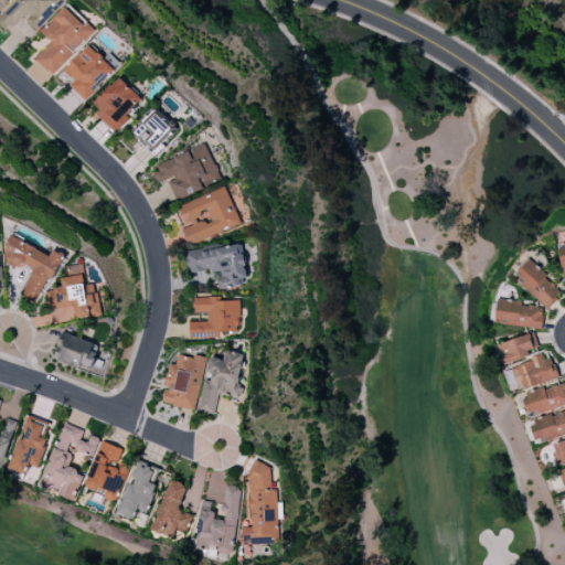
[(0,0),(0,9),(9,0),(0,0)]
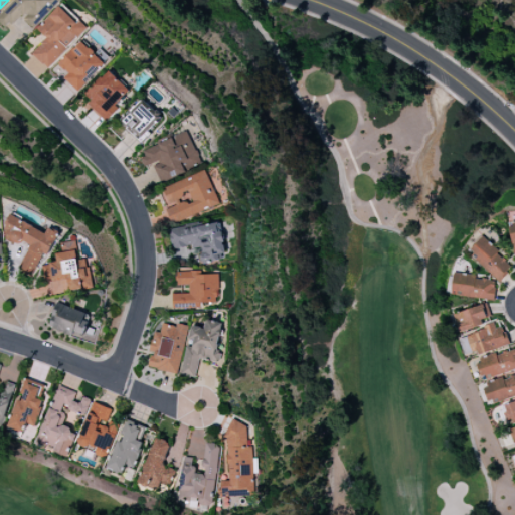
[(31,53),(47,68),(87,27),(78,20),(76,22),(58,6),(37,29),(46,38),(31,53)]
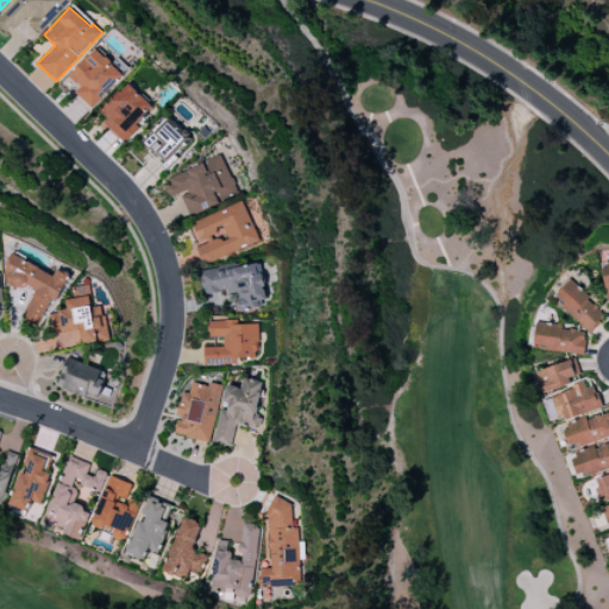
[(92,108),(123,74),(94,48),(68,76),(80,87),(75,93),(92,108)]
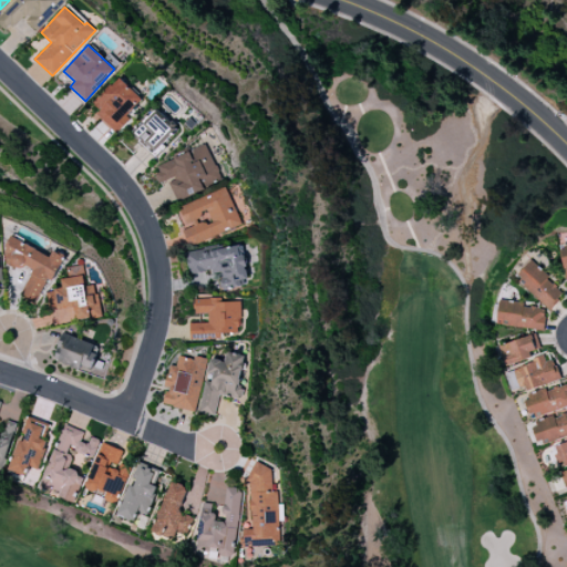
[(130,119),(126,115),(142,99),(119,78),(91,107),(117,132),(130,119)]
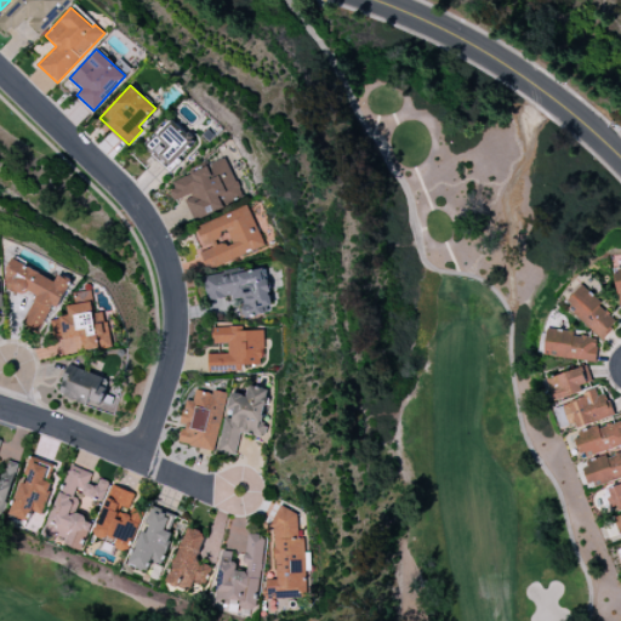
[(170,171),(194,144),(169,121),(144,148),(170,171)]
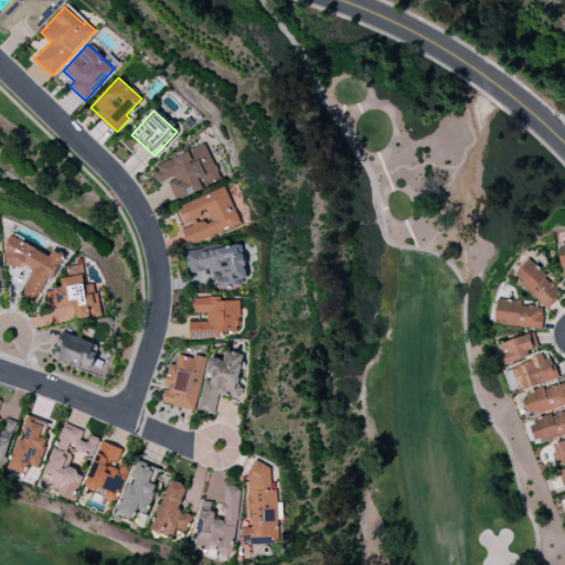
[(152,166),(160,183),(168,180),(177,201),(204,190),(201,182),(219,174),(205,145),(152,166)]
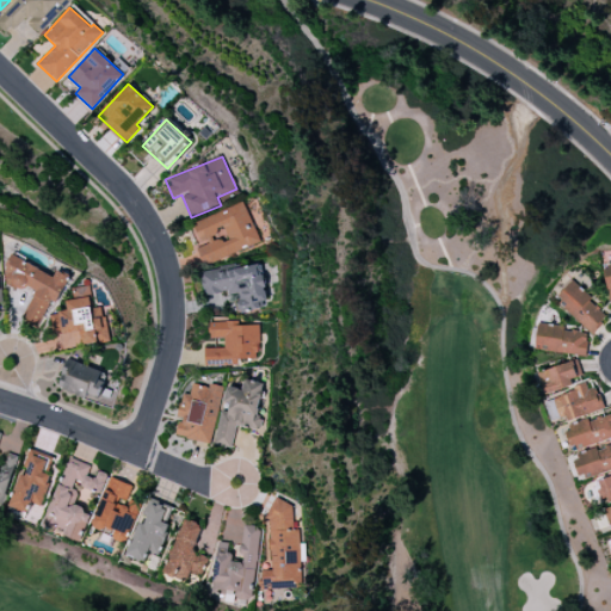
[(187,224),(195,245),(196,245),(204,264),(260,242),(245,203),(187,224)]
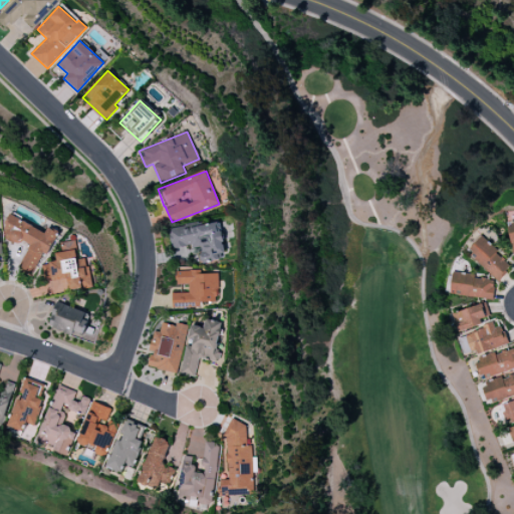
[(45,232),(11,215),(1,235),(20,245),(23,240),(30,244),(17,269),(30,276),(42,253),(47,255),(58,234),(47,228),(45,232)]
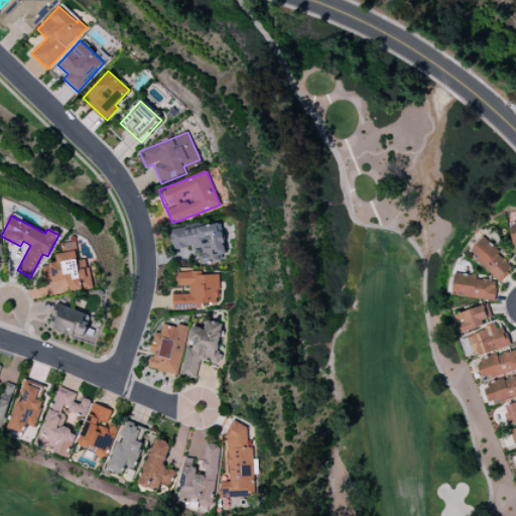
[(168,230),(174,261),(187,258),(185,249),(200,247),(203,263),(227,259),(220,221),(168,230)]
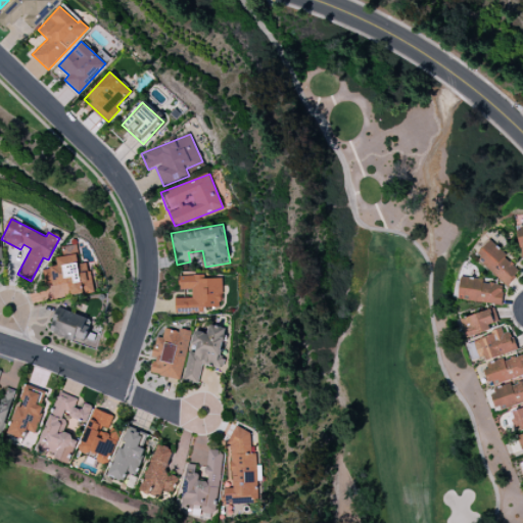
[(507,285),(520,271),(488,241),(475,255),(507,285)]
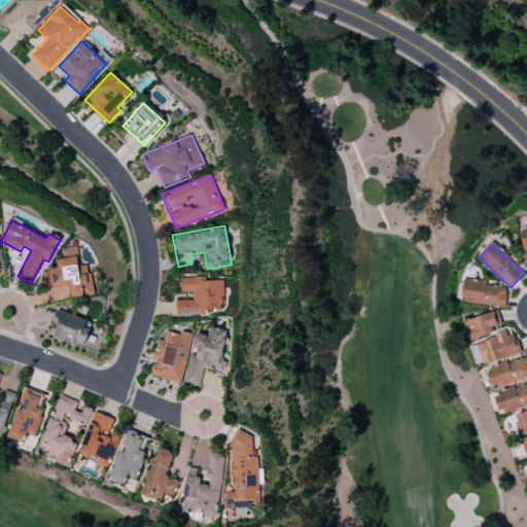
[(45,296),(68,295),(68,297),(95,294),(94,281),(93,281),(92,265),(80,266),(78,247),(64,248),(64,258),(57,258),(58,269),(43,271),(45,296)]
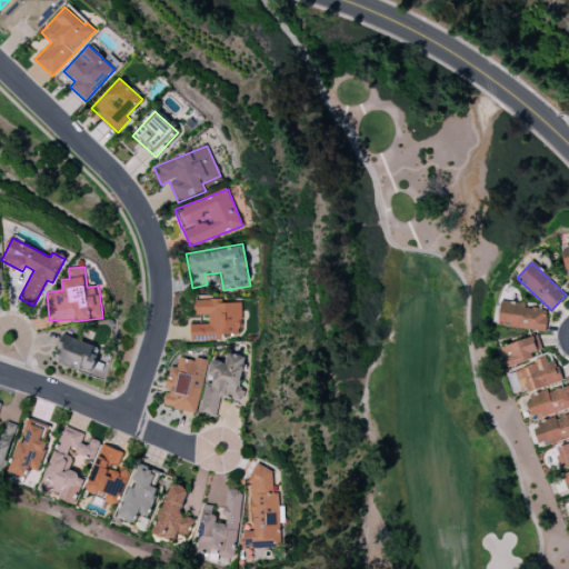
[(190,340),(221,340),(221,335),(241,333),(240,302),(222,302),(222,297),(196,297),(197,315),(209,315),(209,325),(190,325),(190,340)]
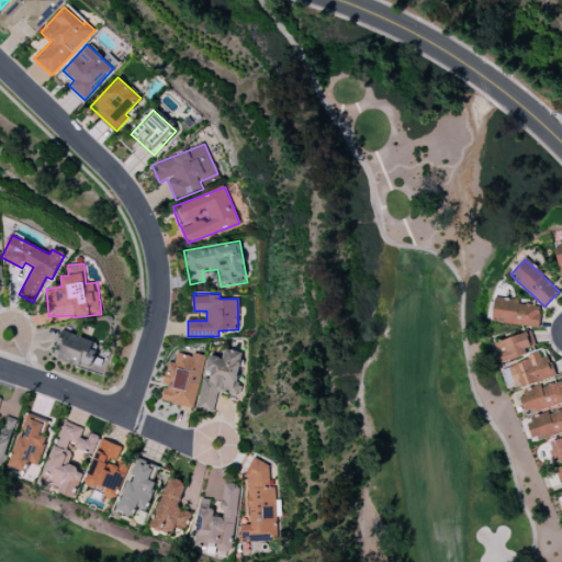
[(538,326),(540,304),(494,300),(492,322),(538,326)]
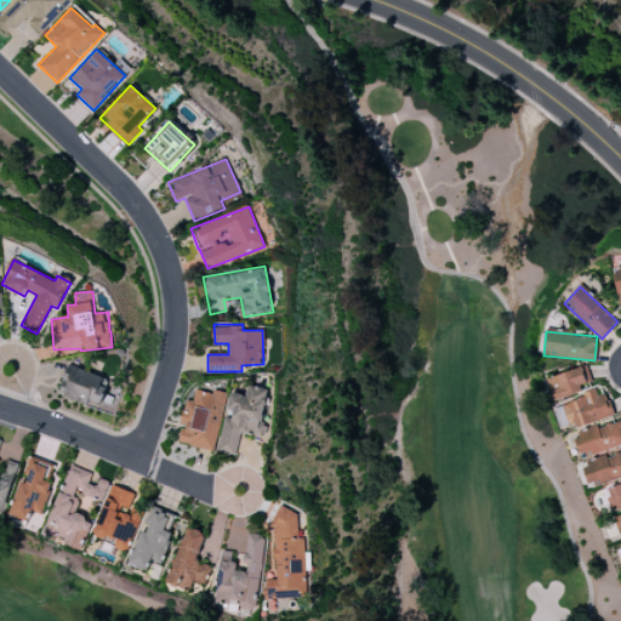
[(72,375),(66,372),(58,392),(83,402),(81,403),(97,409),(109,380),(75,366),(72,375)]
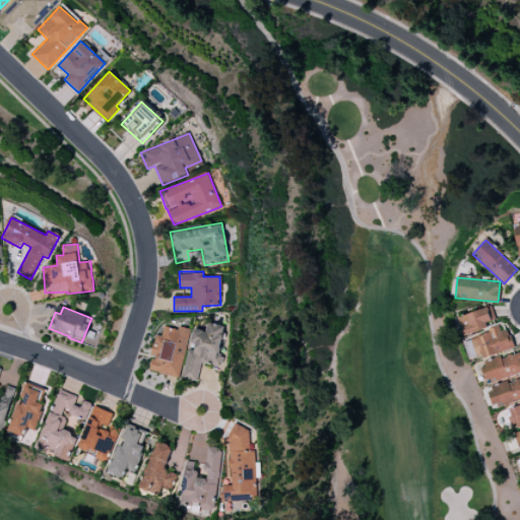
[(486,329),(485,322),(495,320),(492,308),(457,316),(462,335),(486,329)]
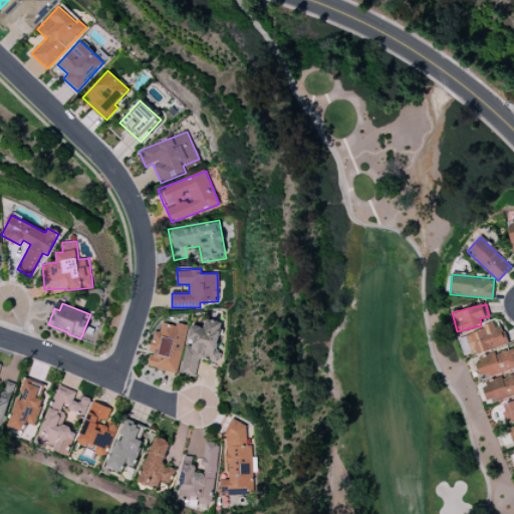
[(191,324),(181,372),(195,376),(198,358),(220,363),(223,352),(216,350),(222,322),(206,318),(204,327),(191,324)]
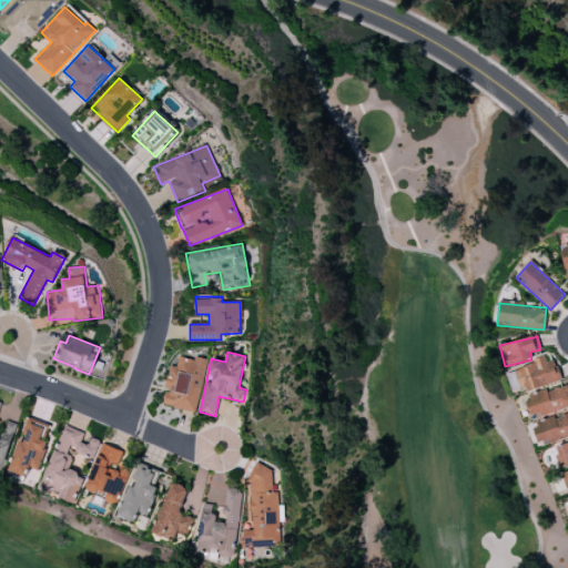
[(206,358),(195,356),(194,359),(179,356),(176,367),(169,365),(165,387),(168,388),(164,406),(196,412),(206,358)]
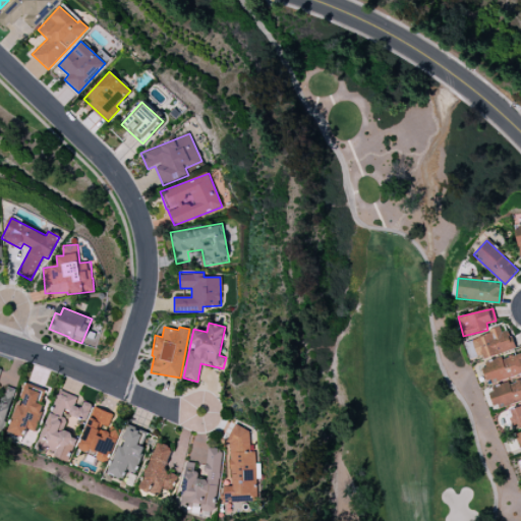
[(478,361),(515,348),(508,330),(501,332),(500,328),(470,339),(478,361)]
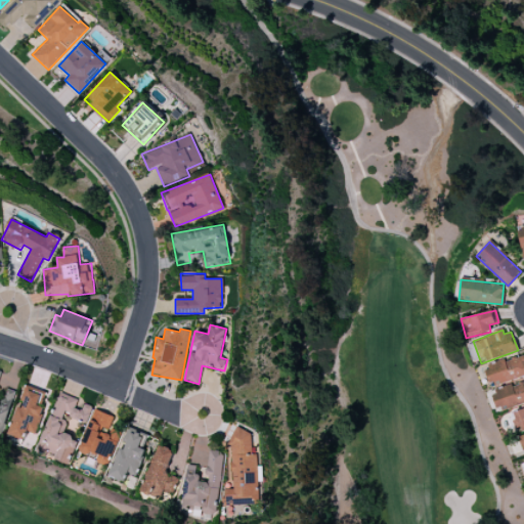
[(523,374),(523,352),(482,367),(489,386),(523,374)]
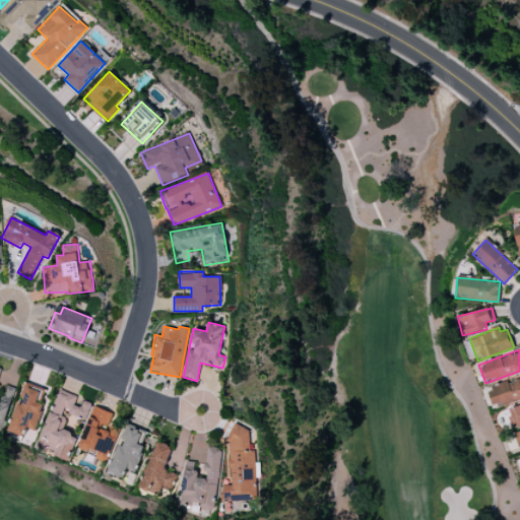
[(519,398),(519,378),(485,389),(492,407),(519,398)]
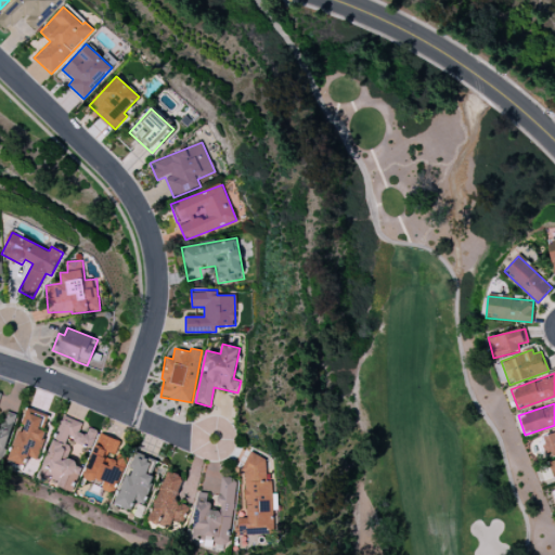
[(15,413),(5,411),(1,425),(0,425),(0,457),(3,460),(15,413)]
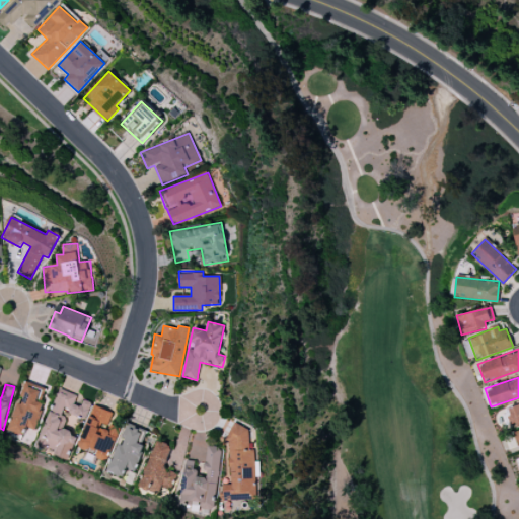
[(33,430),(47,391),(28,384),(21,403),(17,402),(7,431),(22,437),(25,428),(33,430)]
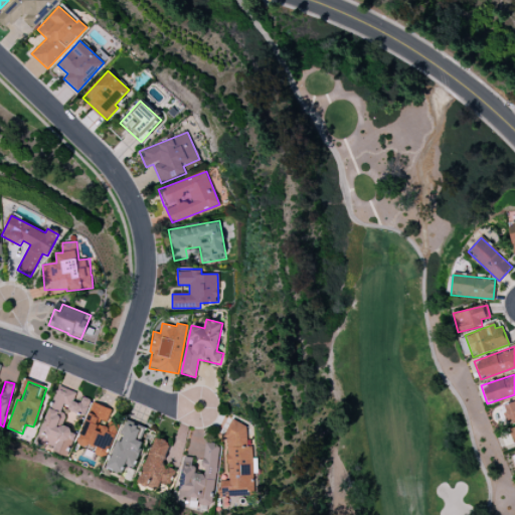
[(514,421),(514,400),(501,405),(507,424),(514,421)]
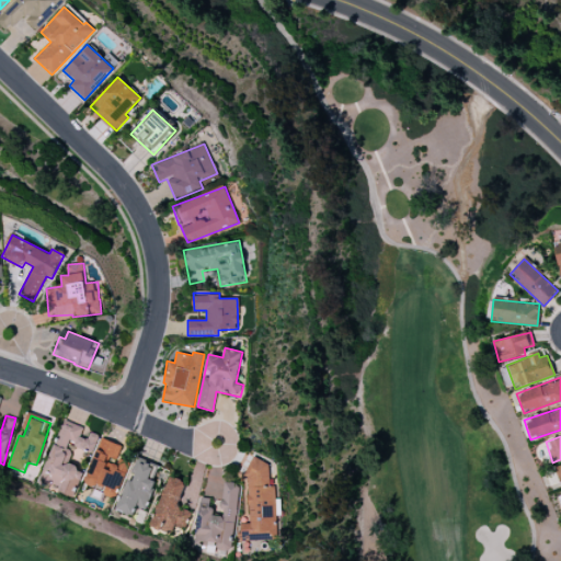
[(122,445),(99,438),(83,487),(115,496),(126,462),(117,459),(122,445)]
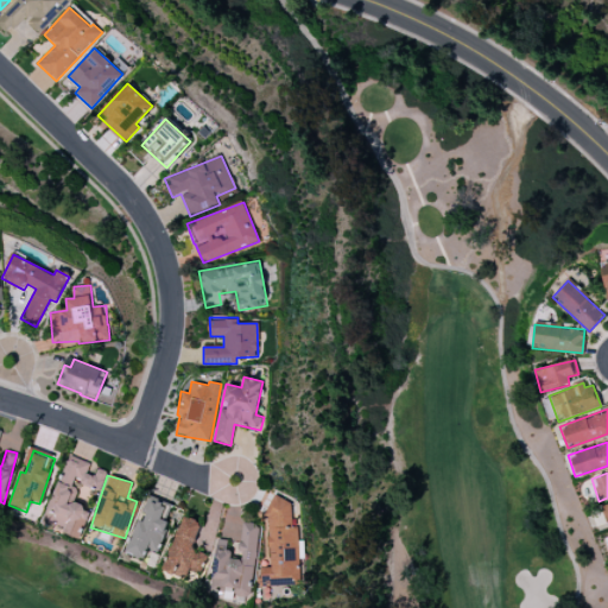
[(125,552),(144,559),(149,549),(156,552),(173,507),(152,499),(144,520),(138,519),(125,552)]
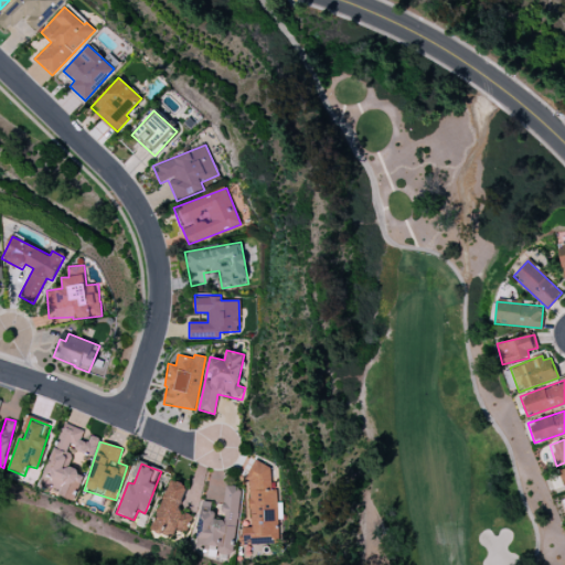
[(249,544),(278,544),(277,489),(270,490),(270,464),(249,465),(249,481),(249,528),(242,528),(242,541),(249,541),(249,544)]
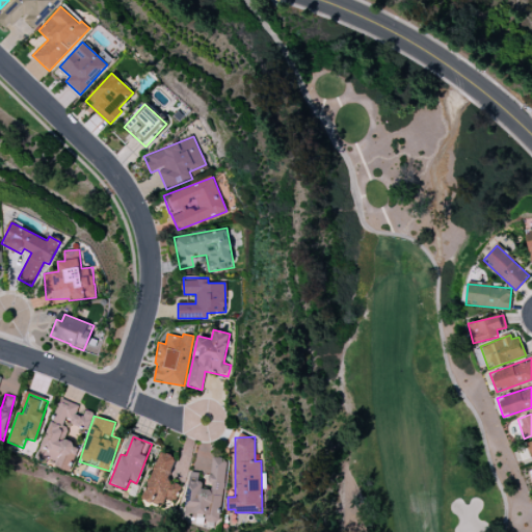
[(142,499),(161,505),(164,497),(176,500),(181,485),(167,481),(176,457),(158,452),(142,499)]
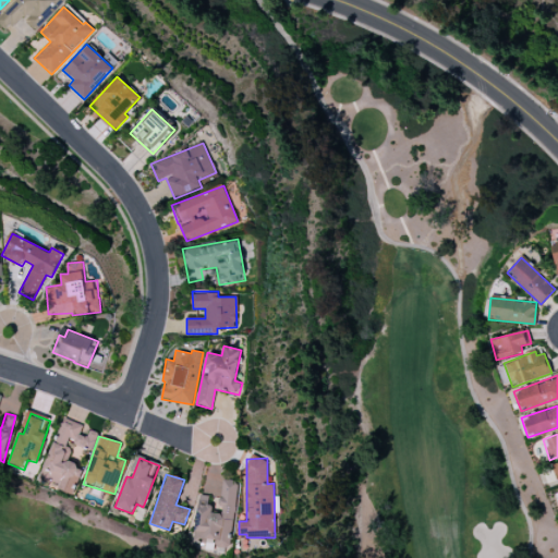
[(238,482),(222,480),(218,513),(209,512),(211,496),(199,495),(193,540),(214,542),(214,546),(229,548),(238,482)]
